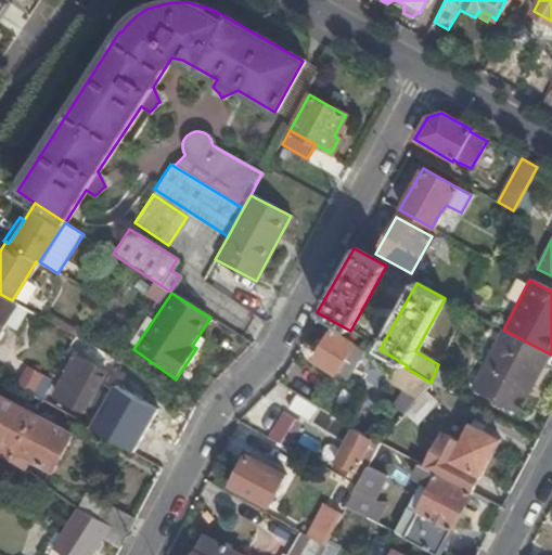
[(17,328),(28,309),(12,300),(0,294),(0,331),(5,322),(17,328)]
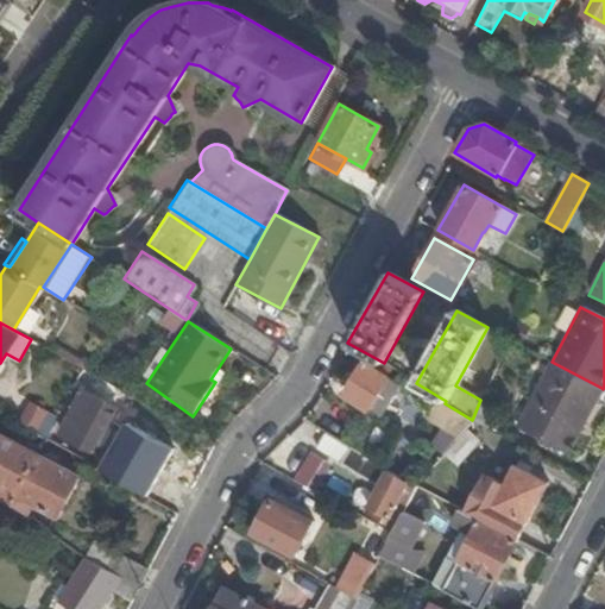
[(552,362),(549,360),(515,427),(567,453),(602,388),(552,362)]
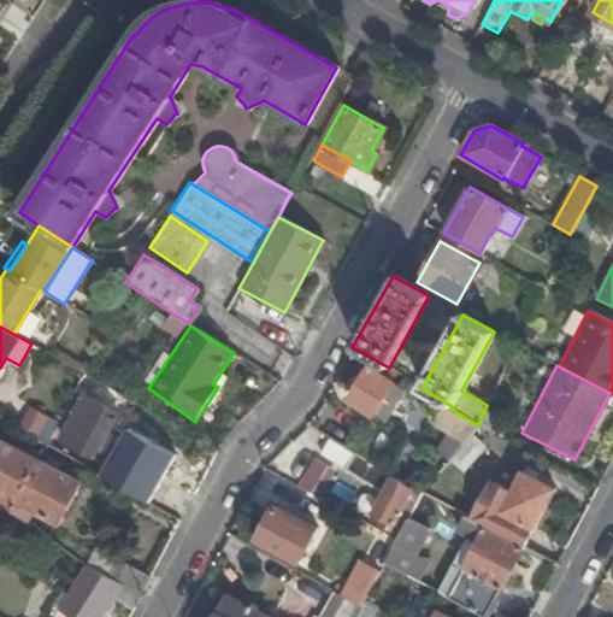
[(376,409),(379,404),(392,383),(369,368),(348,398),(378,417),(381,412),(376,409)]
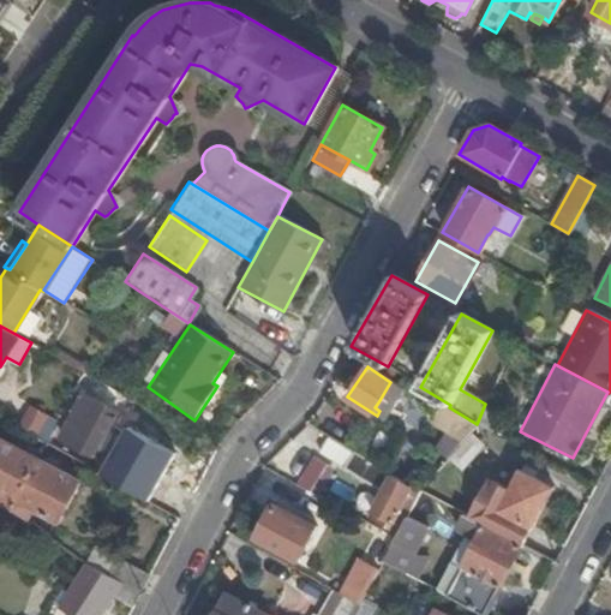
[(93,392),(89,398),(96,401),(99,395),(93,392)]
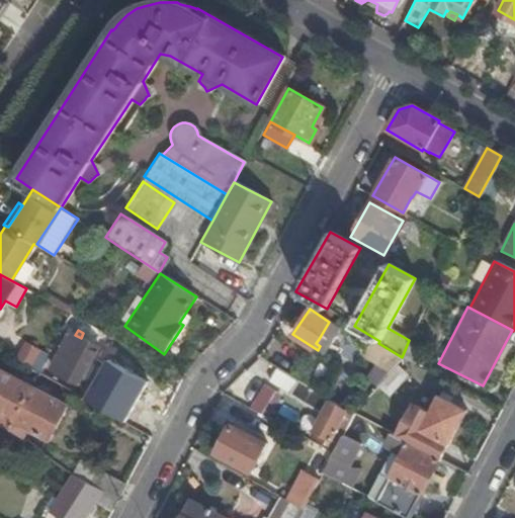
[(57,370),(52,379),(132,426),(145,405),(92,373),(96,365),(89,360),(96,347),(81,338),(75,335),(69,332),(50,367),(57,370)]
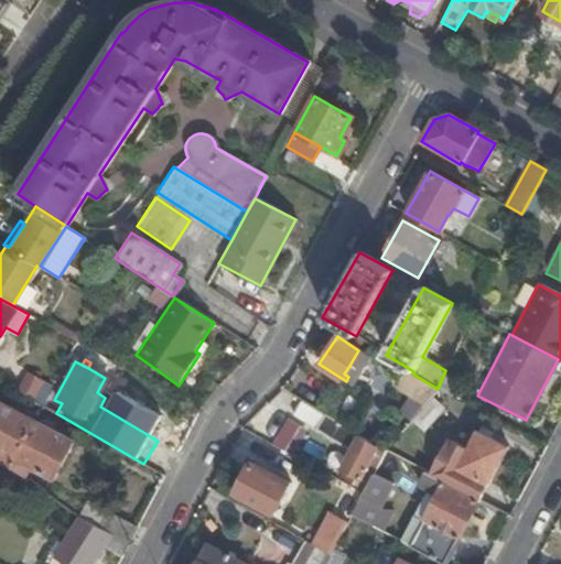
[(18,390),(42,404),(54,382),(39,375),(38,377),(28,371),(18,390)]
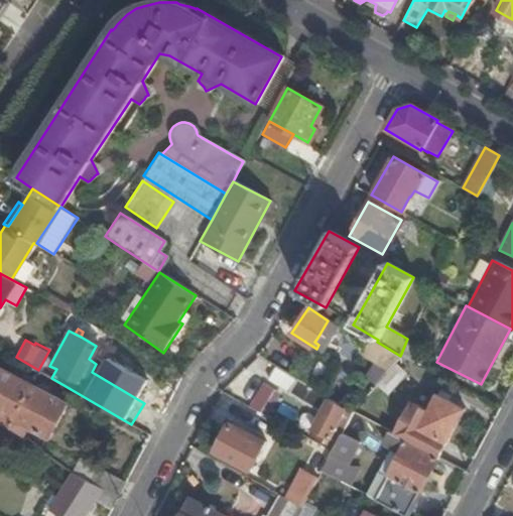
[(334,444),(339,434),(351,412),(328,399),(328,398),(273,365),(265,378),(294,396),(319,411),(307,434),(322,442),(324,438),(334,444)]
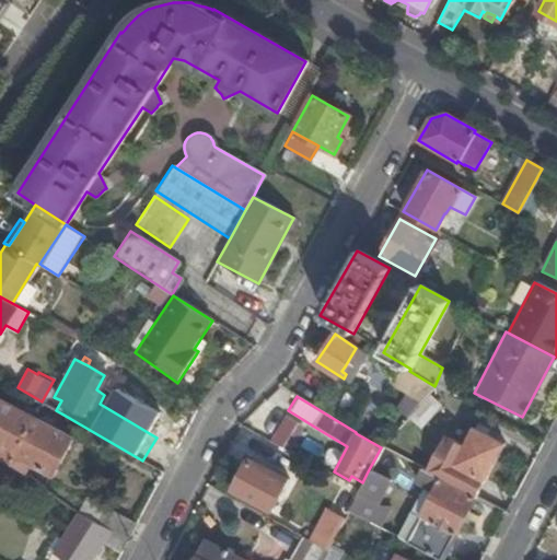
[(0,444),(1,445),(0,447),(0,454),(12,459),(34,417),(0,398),(0,444)]
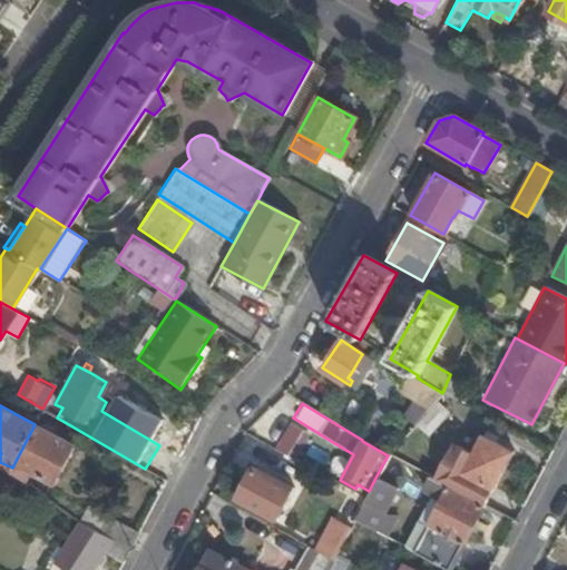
[(439,405),(418,422),(427,433),(448,418),(439,405)]
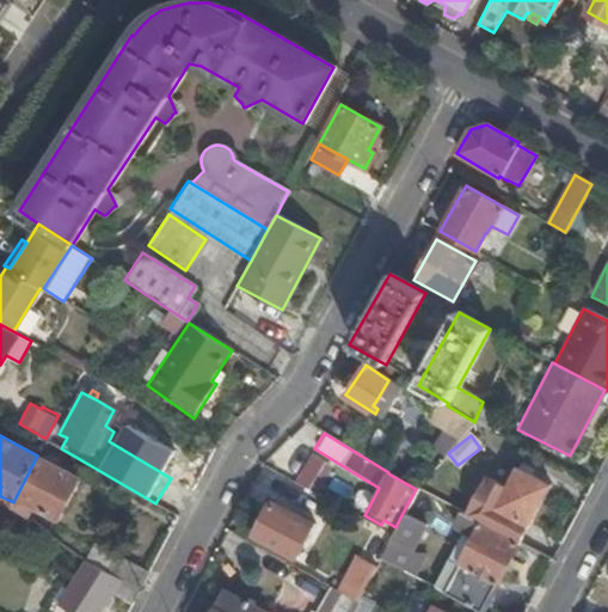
[(287,481),(317,491),(329,458),(299,448),(287,481)]
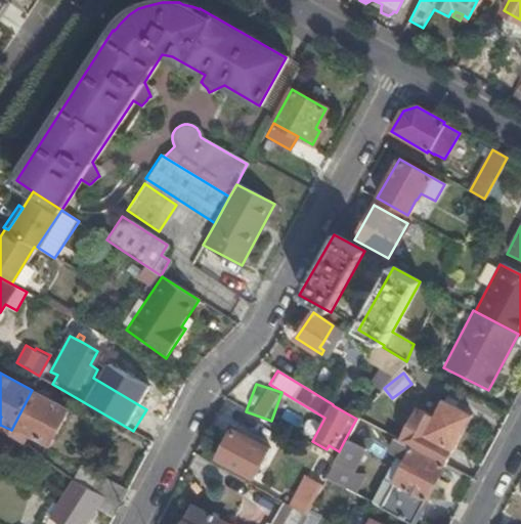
[(37,392),(44,396),(47,390),(40,386),(37,392)]
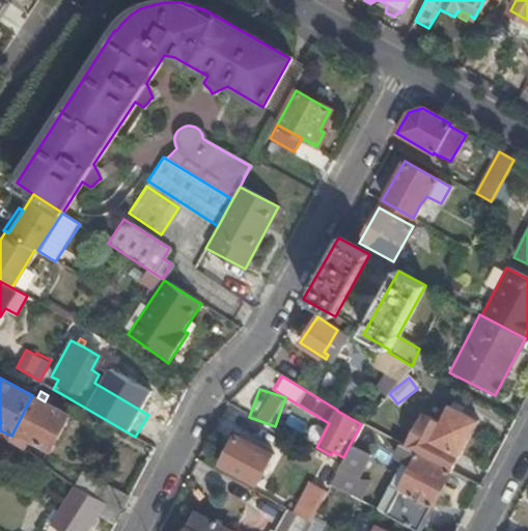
[(11,436),(24,446),(29,437),(51,447),(67,414),(45,401),(37,397),(32,395),(11,436)]
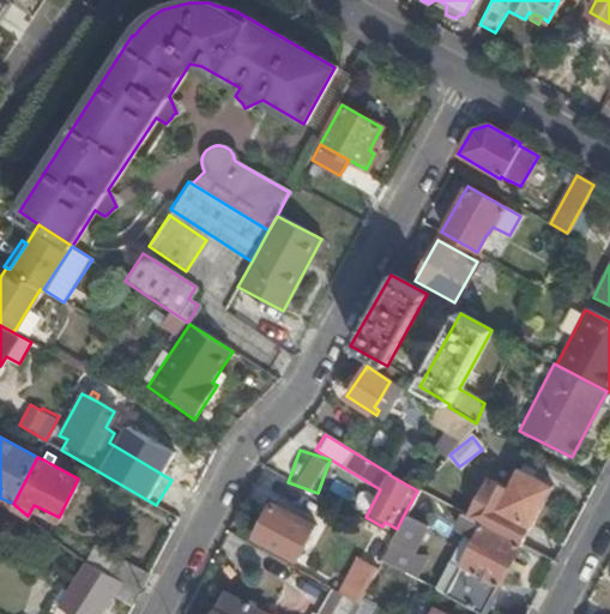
[(521,470),(532,476),(536,471),(524,465),(521,470)]
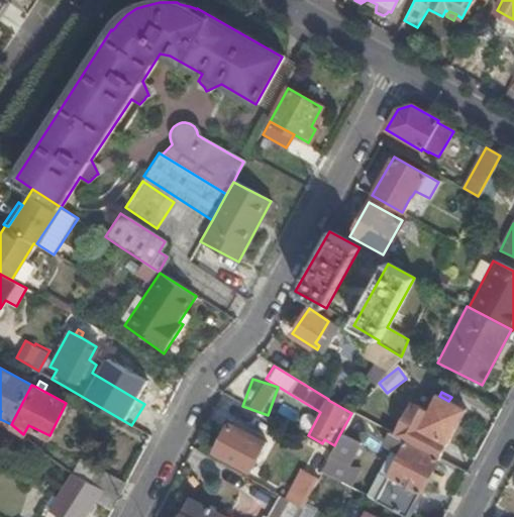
[(411,444),(438,457),(464,410),(448,401),(439,396),(437,396),(411,444)]
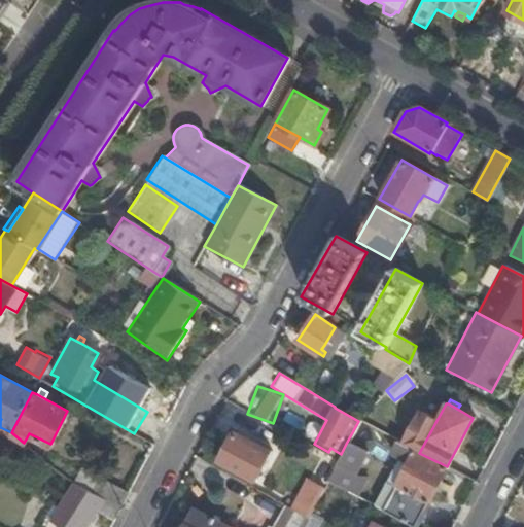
[(253,478),(269,450),(234,432),(219,459),(253,478)]
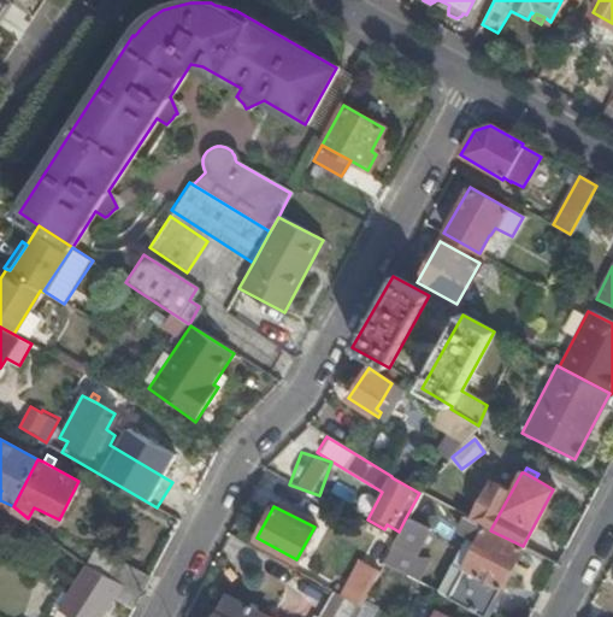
[(481,616),(484,616),(523,546),(490,530),(465,516),(457,530),(470,538),(477,541),(463,569),(447,599),(481,616)]
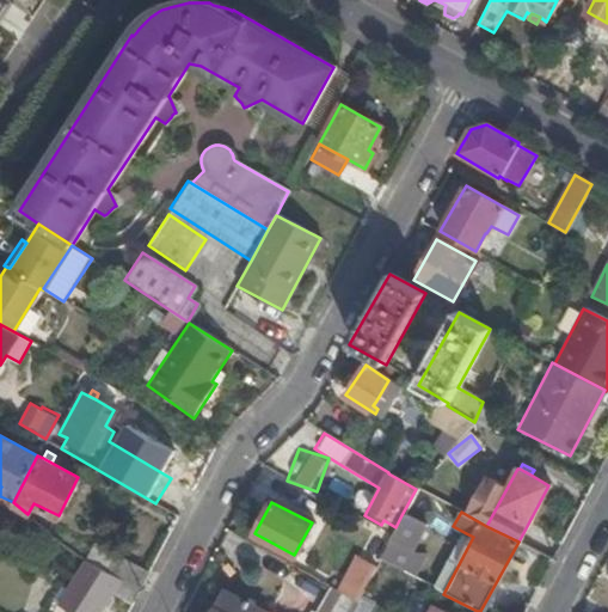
[(391,536),(378,560),(399,570),(423,526),(401,515),(395,527),(391,536)]
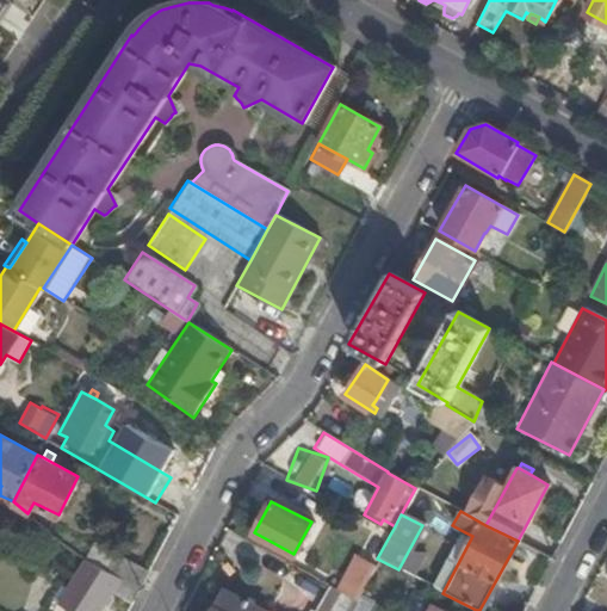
[(472,536),(465,532),(451,560),(458,563),(472,536)]
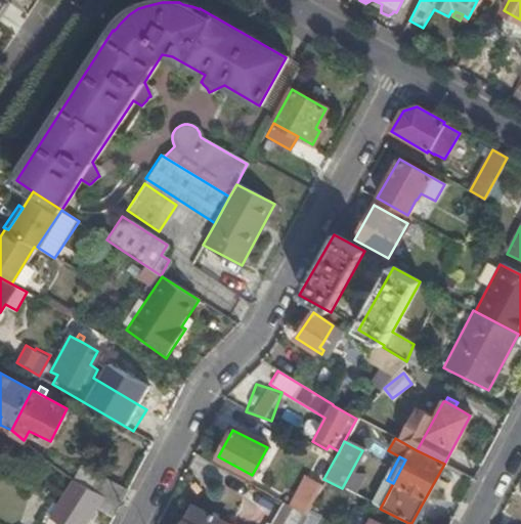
[(99,493),(119,505),(127,489),(98,475),(91,488),(99,493)]
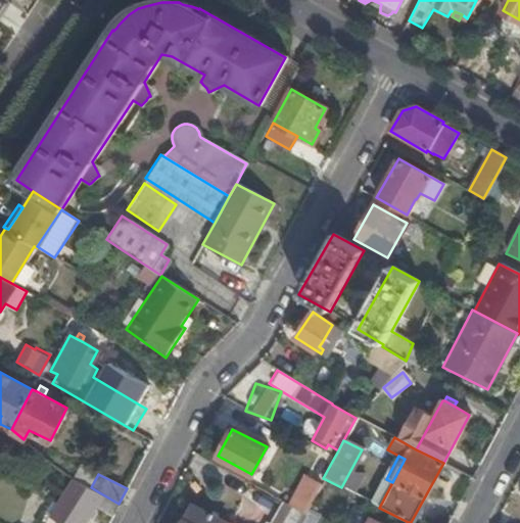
[(71,477),(57,502),(51,514),(64,522),(63,522),(83,522),(87,517),(95,506),(111,516),(119,504),(99,492),(95,501),(83,492),(87,485),(71,477)]
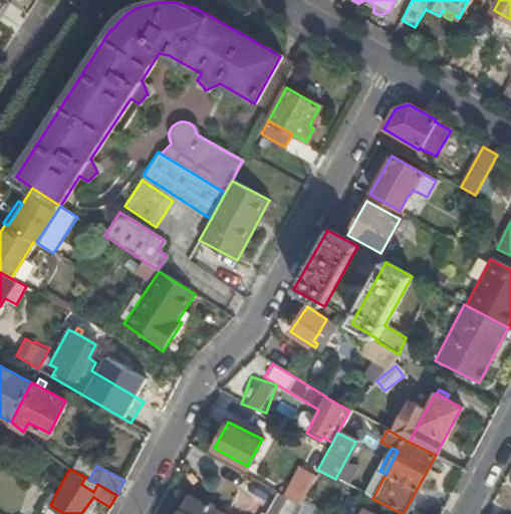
[(89,479),(85,477),(81,484),(93,492),(97,484),(89,479)]
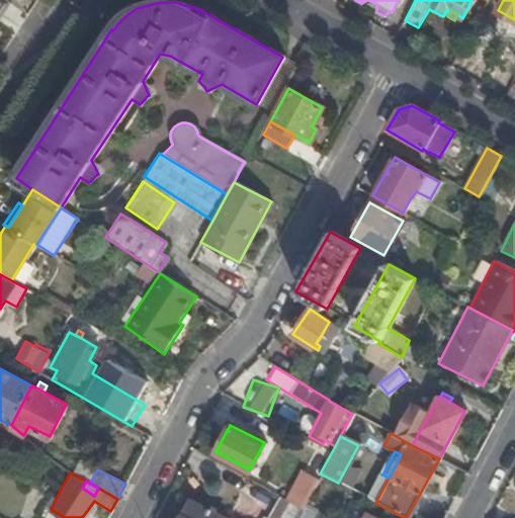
[(296,517),(301,511),(279,498),(269,517),(296,517)]
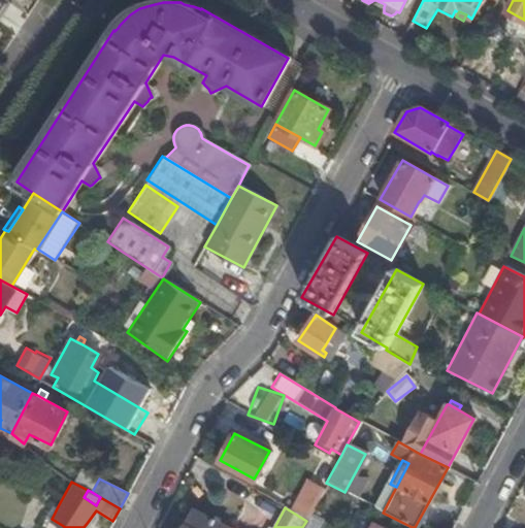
[(183,527),(228,527),(193,509),(183,527)]
